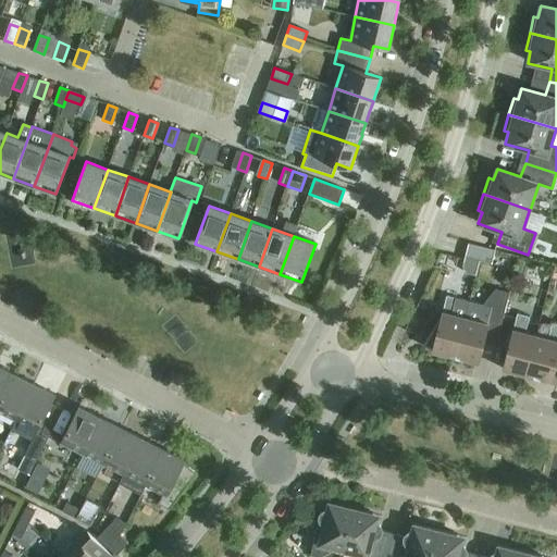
[(469,244),(465,258),(479,261),(492,264),(495,250),(469,244)]
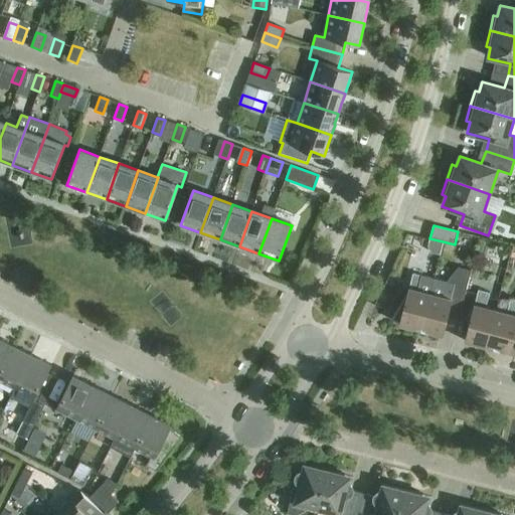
[(443,241),(430,238),(427,245),(431,252),(440,254),(443,241)]
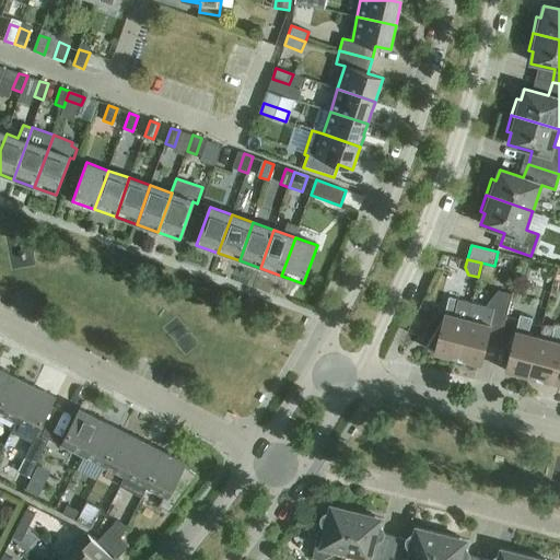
[(503,329),(512,294),(498,291),(486,306),(471,303),(468,319),(457,359),(467,361),(481,365),(491,326),(503,329)]
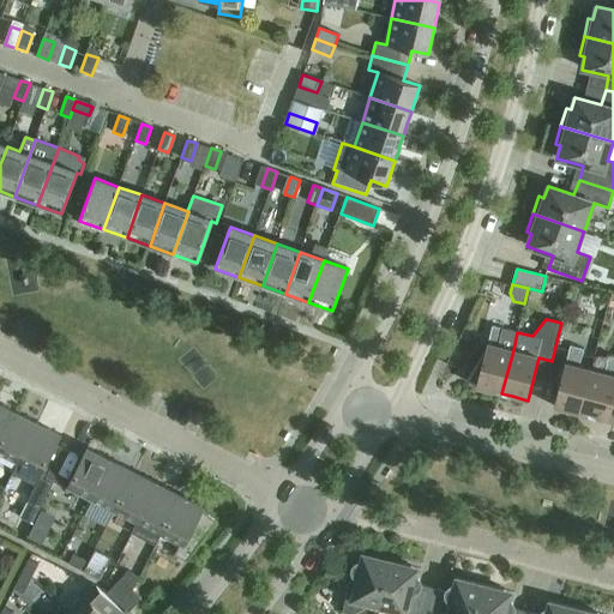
[(492,391),(501,393),(513,350),(501,348),(506,330),(492,326),(487,344),(485,351),(483,351),(467,380),(476,386),(476,387),(492,391)]
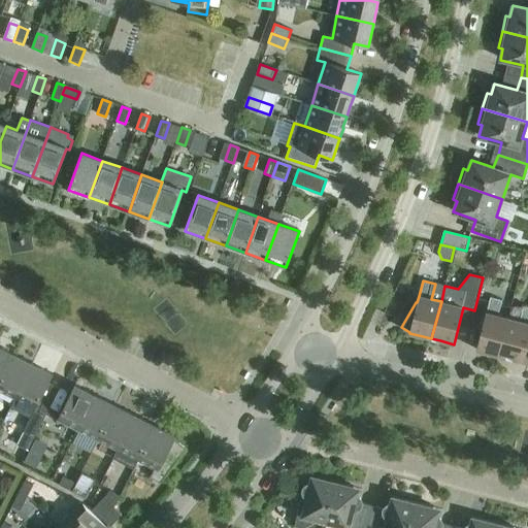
[(496,355),(498,356),(508,319),(498,316),(502,300),(490,297),(487,312),(486,312),(476,350),(497,355),(496,355)]
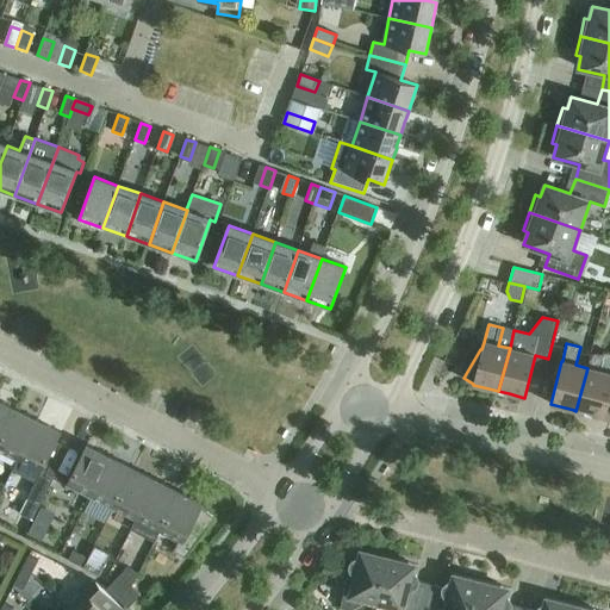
[(595,416),(601,417),(609,381),(609,355),(604,354),(601,371),(587,368),(576,411),(595,416)]
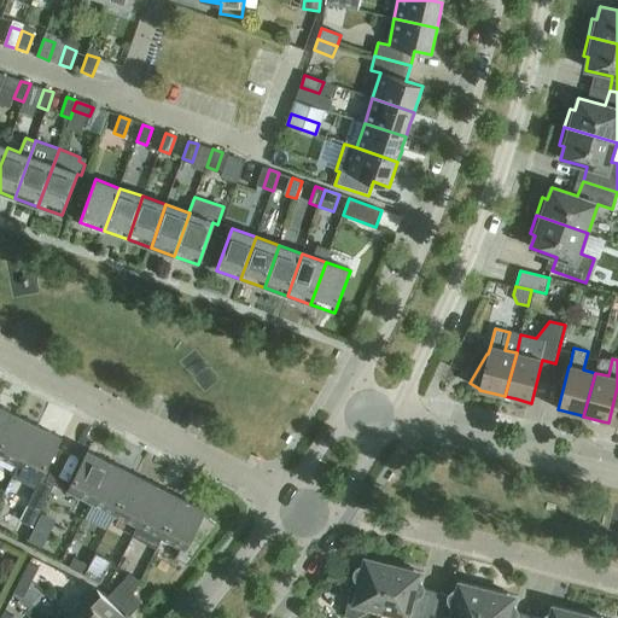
[(0,442),(15,414),(0,407),(0,442)]
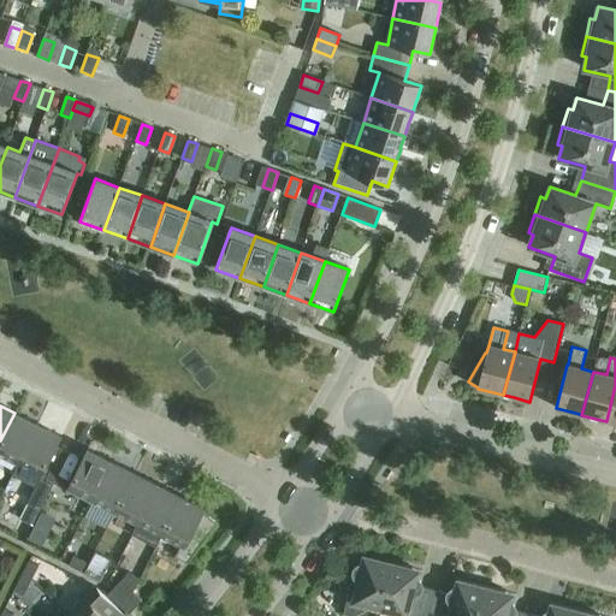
[(0,440),(0,456),(17,466),(37,425),(15,413),(0,440)]
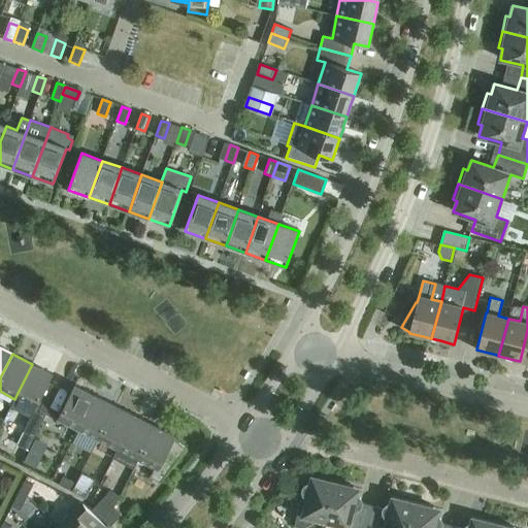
[(41,397),(48,383),(53,374),(32,364),(14,399),(10,407),(30,418),(24,432),(35,437),(42,423),(53,402),(41,397)]
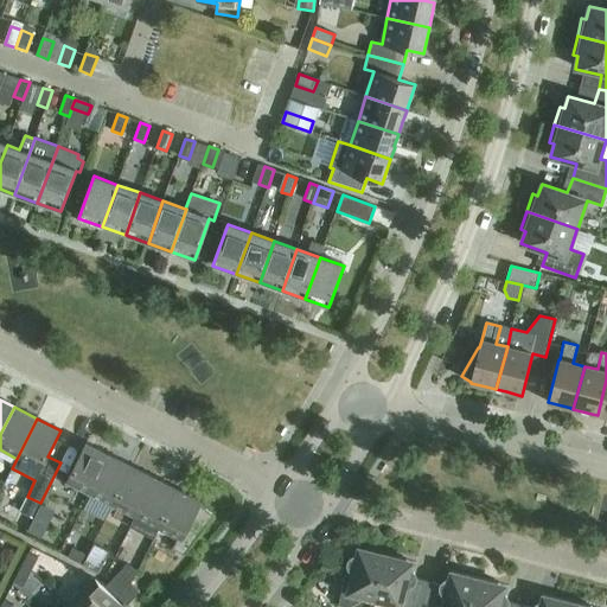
[(66,483),(90,494),(110,455),(87,443),(66,483)]
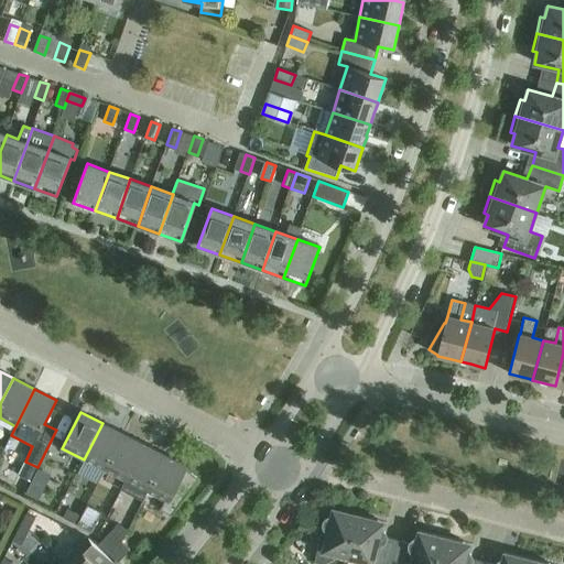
[(84,459),(105,470),(123,433),(102,423),(84,459)]
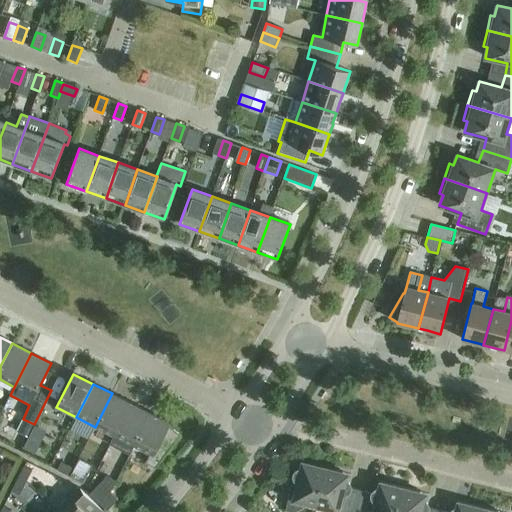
[(95,427),(114,436),(114,437),(131,403),(112,393),(95,427)]
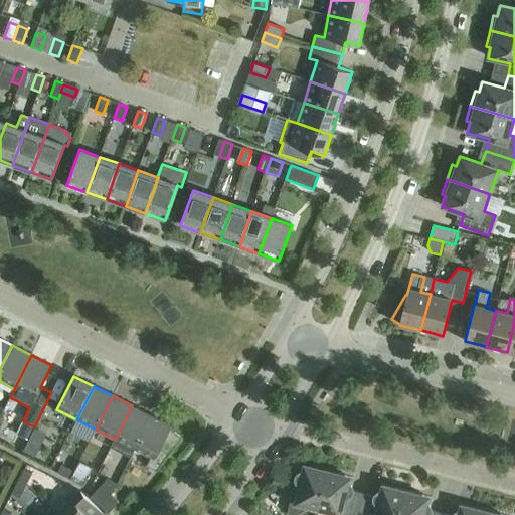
[(131,458),(135,450),(135,449),(152,415),(132,405),(115,440),(115,439),(110,448),(131,458)]
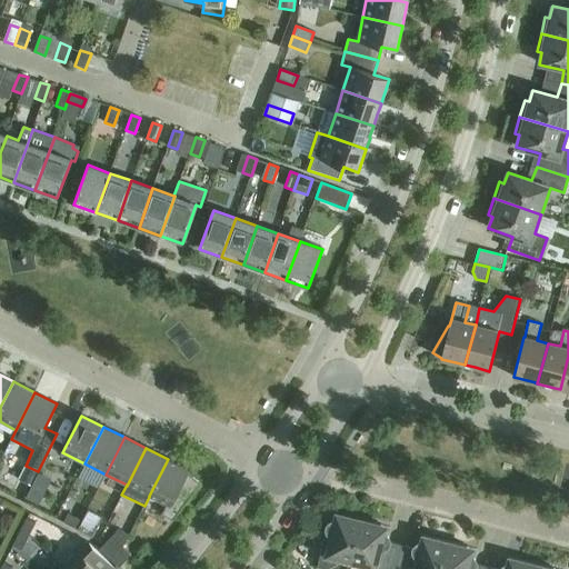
[(149,496),(149,497),(167,506),(162,515),(173,520),(201,483),(188,473),(190,470),(168,459),(149,496)]
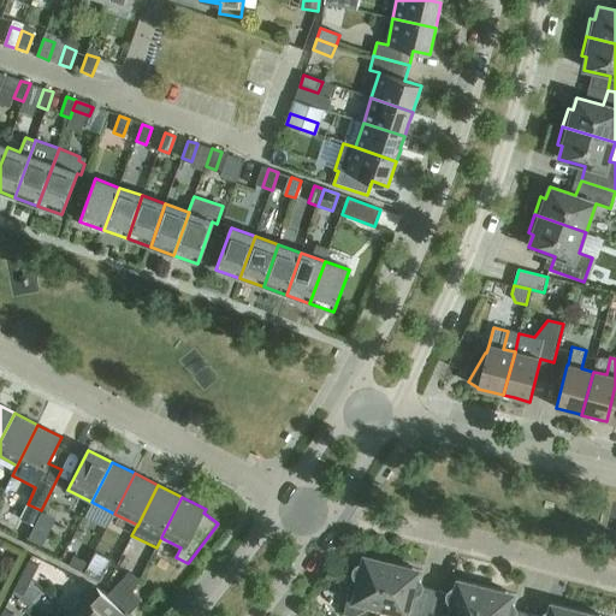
[(48,533),(35,527),(28,540),(42,546),(48,533)]
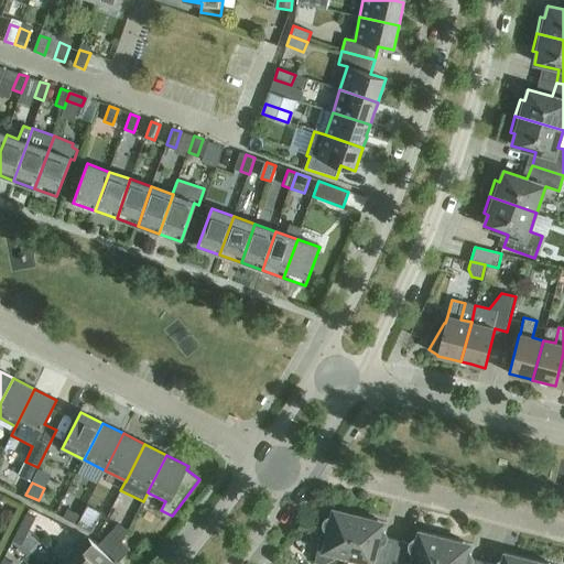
[(63,518),(77,525),(82,517),(68,509),(63,518)]
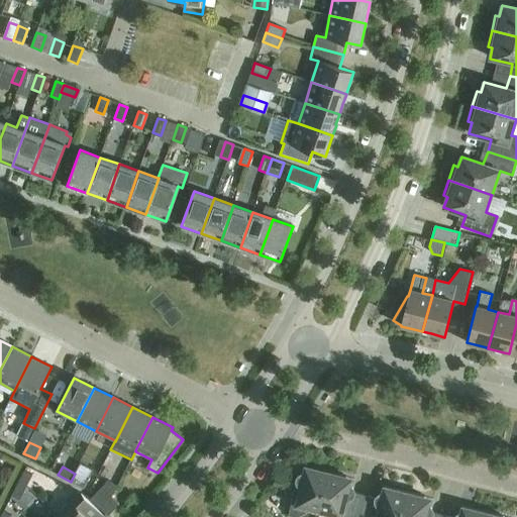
[(307,508),(319,511),(329,474),(306,468),(304,475),(302,475),(300,476),(299,477),(298,478),(298,479),(292,504),(288,516),(290,516),(299,516),(306,513),(307,508)]
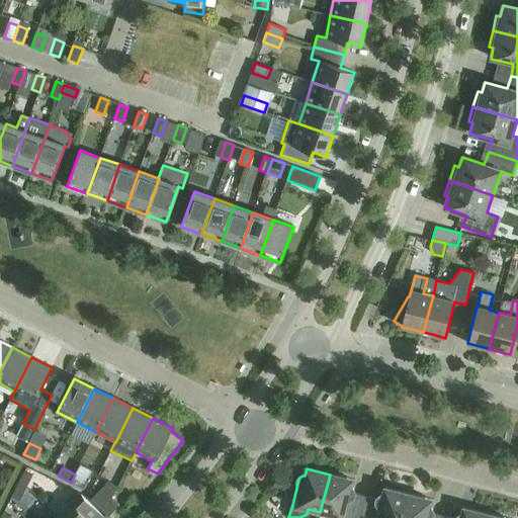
[(24,471),(18,485),(26,489),(32,477),(24,471)]
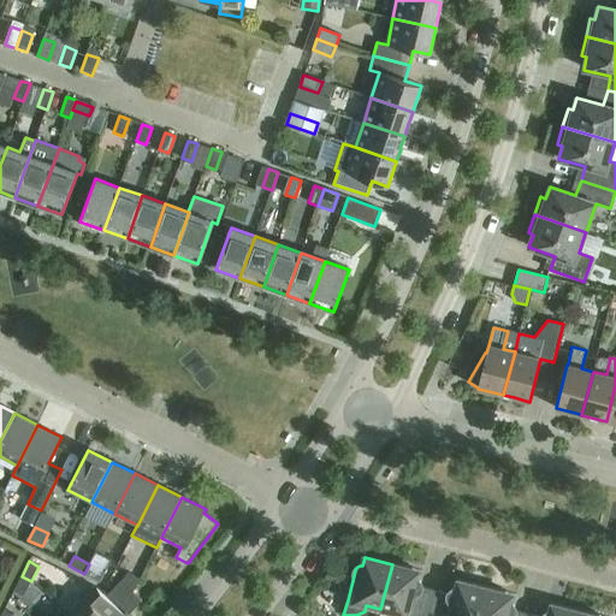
[(89,564),(84,574),(99,581),(104,572),(89,564)]
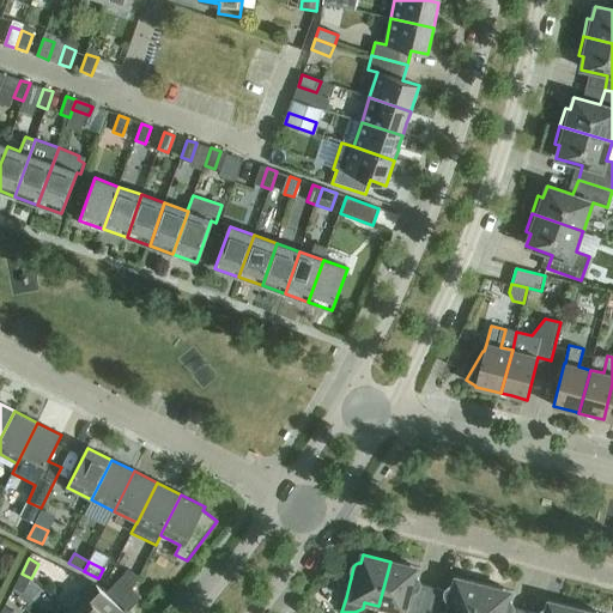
[(378,606),(406,612),(426,612),(432,588),(419,584),(419,583),(419,582),(419,581),(418,580),(417,578),(417,577),(416,577),(418,568),(390,562),(378,606)]
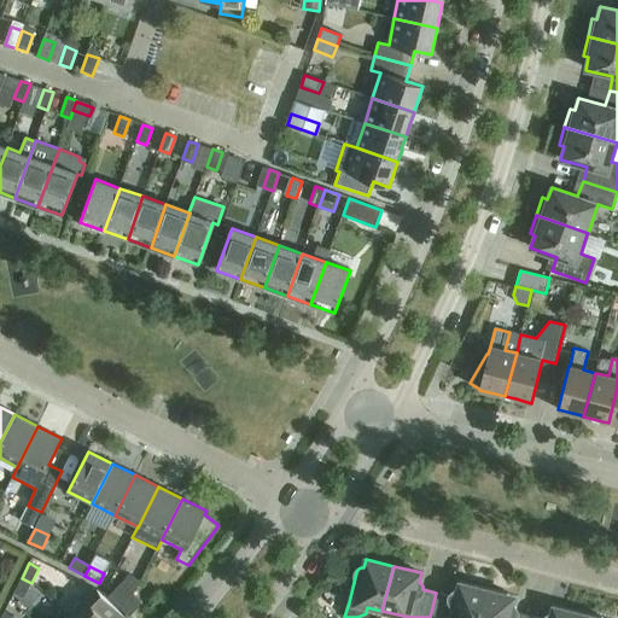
[(129,575),(122,583),(133,594),(134,594),(140,581),(129,575)]
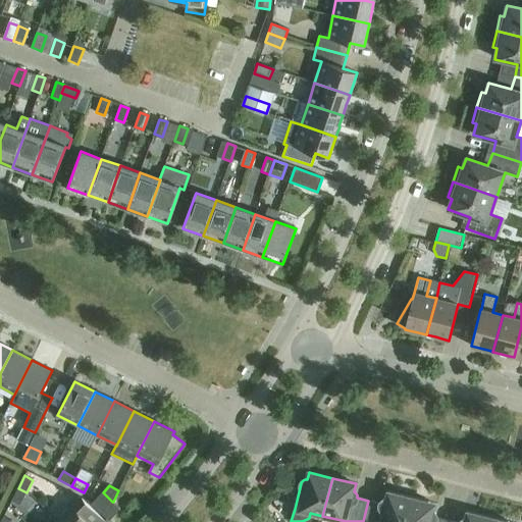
[(27,492),(18,488),(11,501),(20,505),(27,492)]
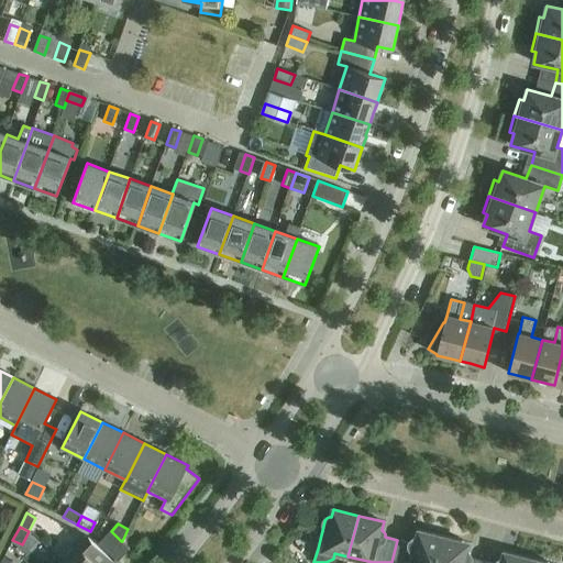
[(121,541),(111,531),(99,543),(118,562),(130,549),(122,541),(121,541)]
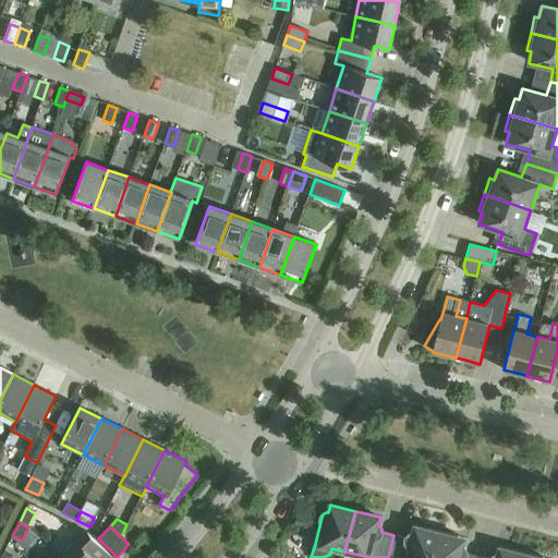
[(433,557),(440,532),(415,526),(413,534),(412,534),(411,534),(409,535),(408,536),(407,537),(407,538),(393,535),(388,557),(433,557)]
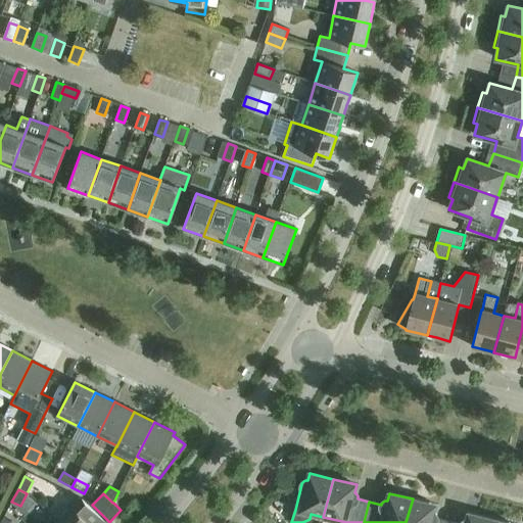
[(81,497),(56,522),(103,522),(105,522),(81,497)]
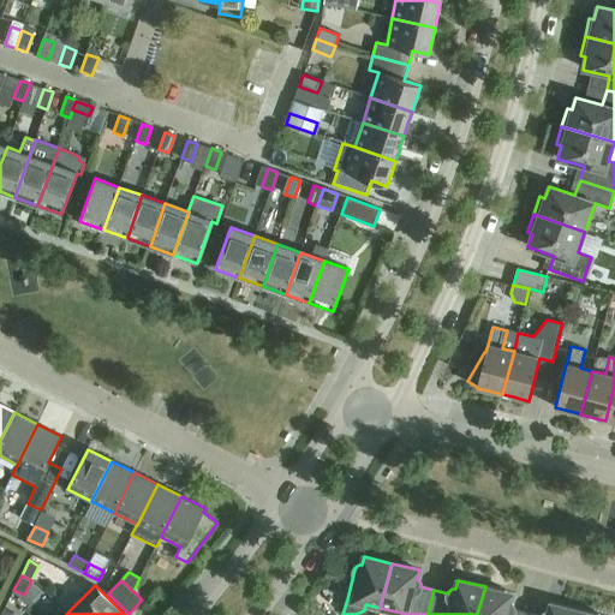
[(526,614),(527,614),(514,610),(514,609),(514,608),(513,607),(513,605),(512,604),(511,603),(509,603),(512,593),(485,586),(477,614),(526,614)]
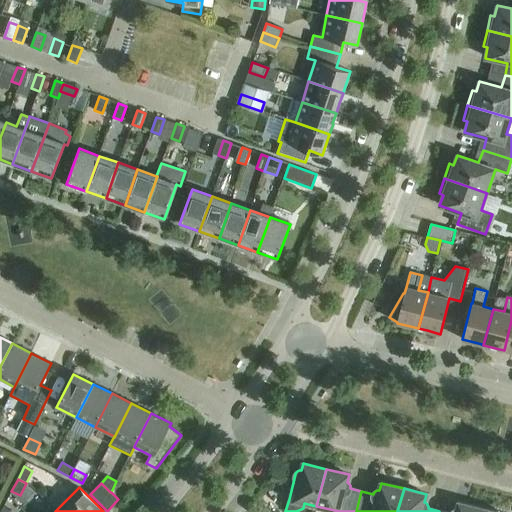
[(480,511),(481,508),(459,502),(457,510),(455,510),(454,510),(453,511),(452,511),(451,511),(444,511),(439,511),(438,511),(480,511)]
